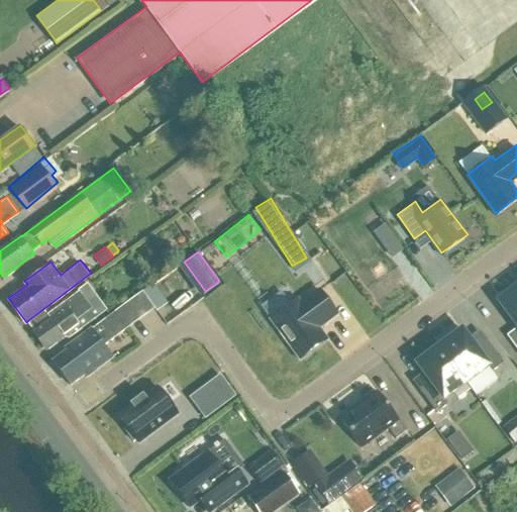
[(64,334),(69,335),(107,307),(88,281),(79,288),(80,288),(47,311),(44,308),(28,320),(34,328),(33,329),(43,343),(47,339),(50,344),(64,334)]
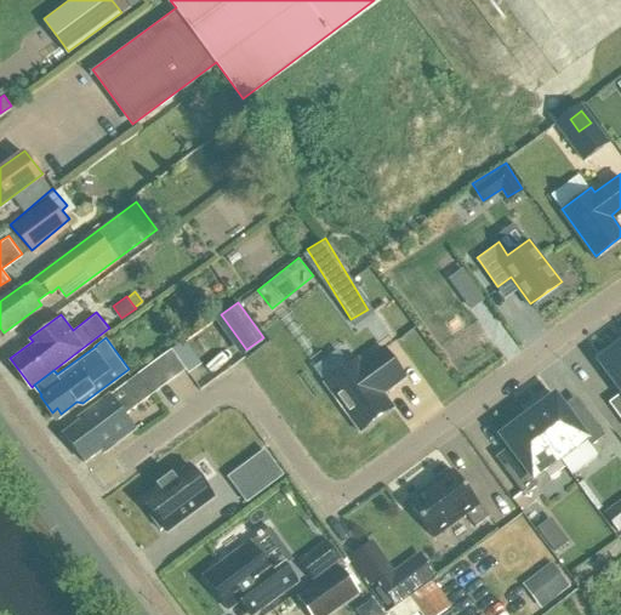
[(385,392),(408,375),(383,343),(362,359),(358,354),(323,381),(360,432),(394,405),(385,392)]
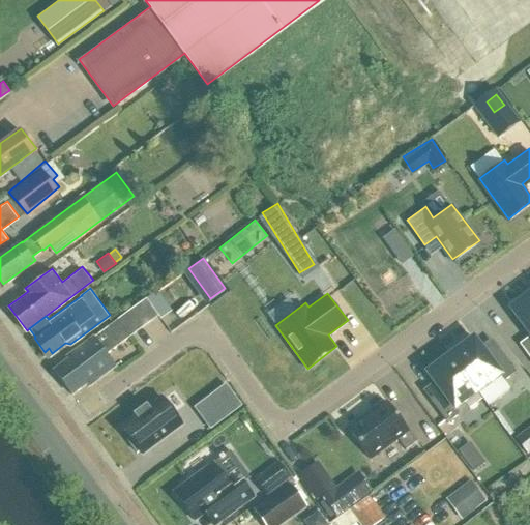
[(529,295),(514,307),(529,327),(529,332),(519,342),(529,355),(529,295)]
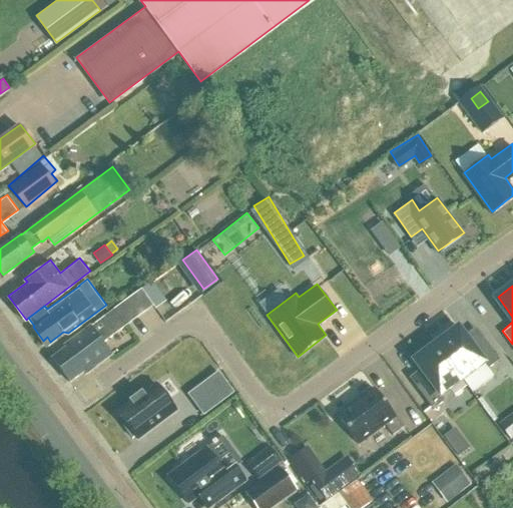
[(66,346),(52,356),(70,380),(85,368),(87,371),(111,352),(103,341),(152,303),(141,288),(65,345),(66,346)]
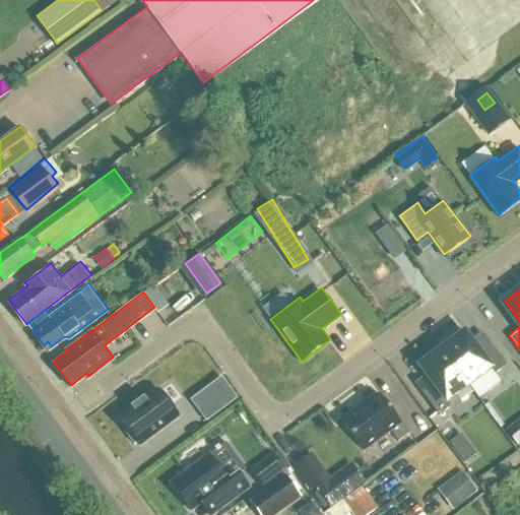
[(466,329),(444,346),(469,382),(492,366),(496,372),(508,363),(491,339),(479,347),(466,329)]
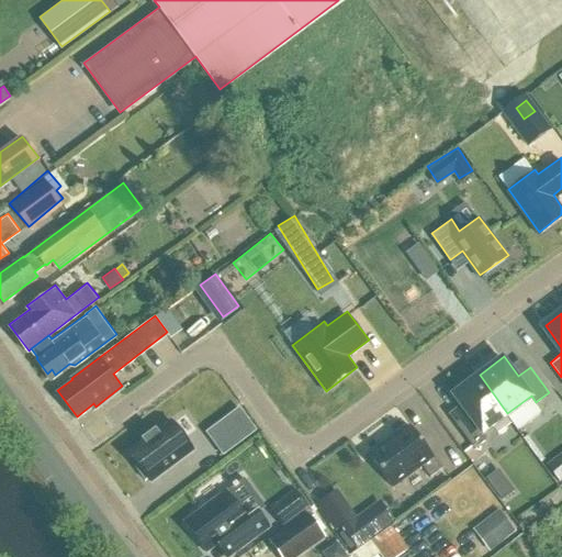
[(507,413),(480,375),(454,393),(469,413),(457,421),(475,446),(487,436),(484,431),(507,413)]
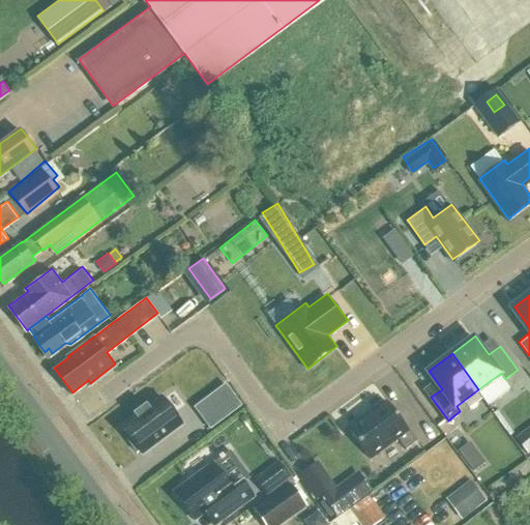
[(210,426),(240,403),(226,382),(195,405),(210,426)]
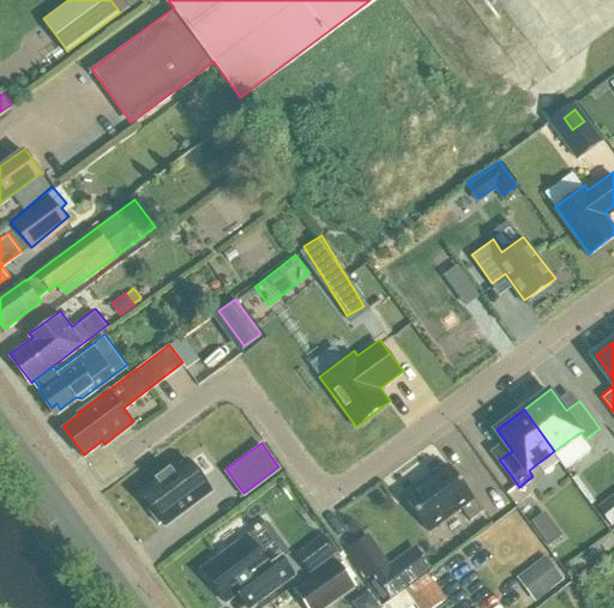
[(211,488),(188,457),(172,469),(170,467),(156,477),(157,480),(142,492),(151,505),(148,507),(158,522),(162,519),(164,523),(211,488)]
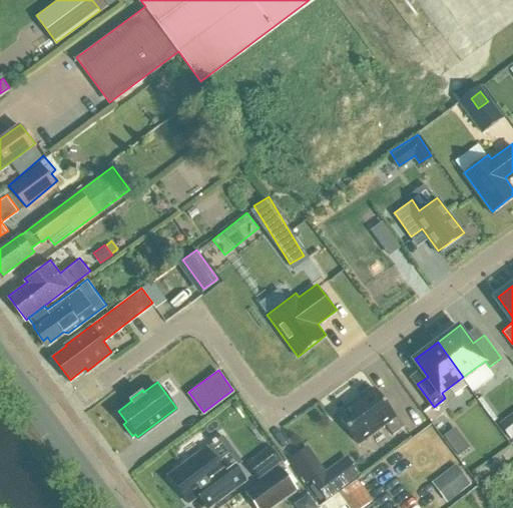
[(376,387),(339,414),(359,441),(386,422),(394,433),(406,424),(397,412),(395,413),(376,387)]
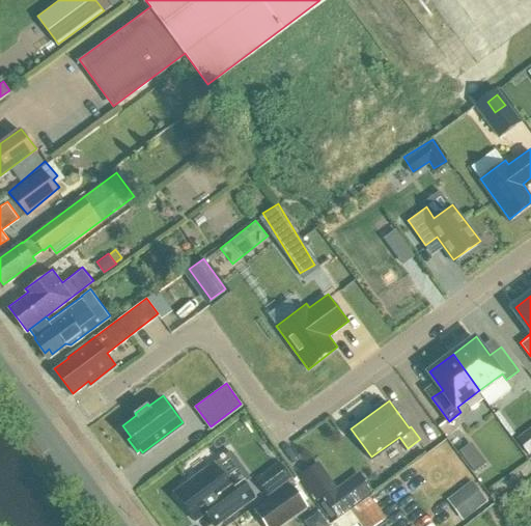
[(530,424),(516,436),(529,453),(530,451),(530,424)]
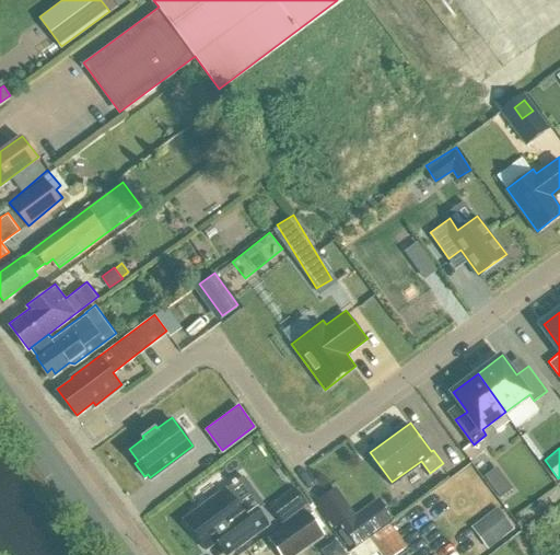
[(497,464),(483,474),(488,480),(501,471),(497,464)]
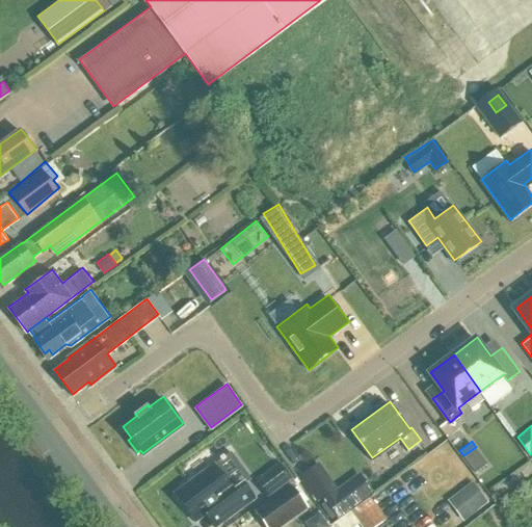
[(475,471),(487,462),(476,447),(463,455),(475,471)]
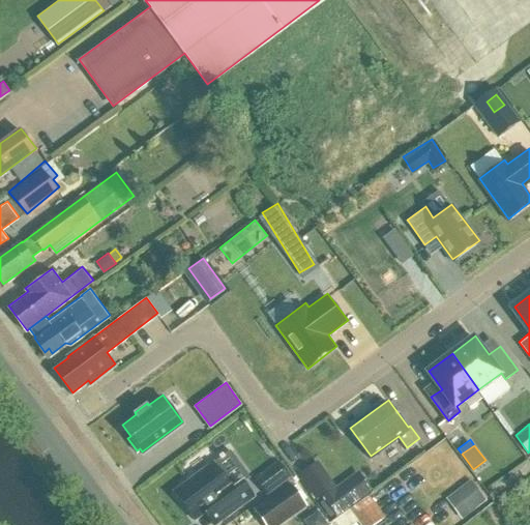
[(174,490),(195,518),(217,501),(228,515),(255,495),(244,480),(234,487),(214,460),(174,490)]
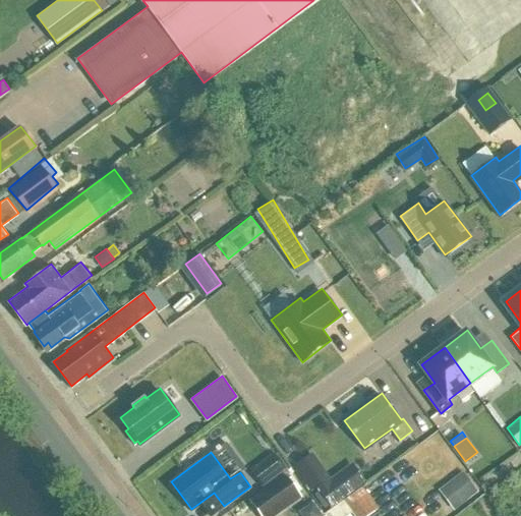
[(461,502),(477,490),(463,469),(446,482),(461,502)]
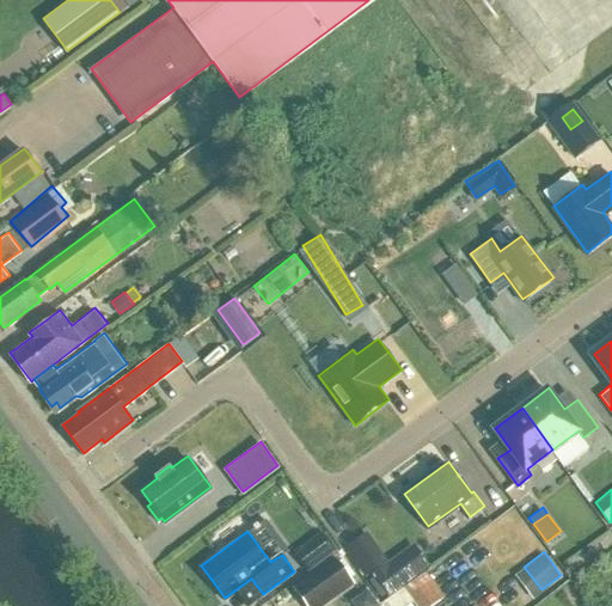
[(323,605),(354,582),(335,555),(303,577),(323,605)]
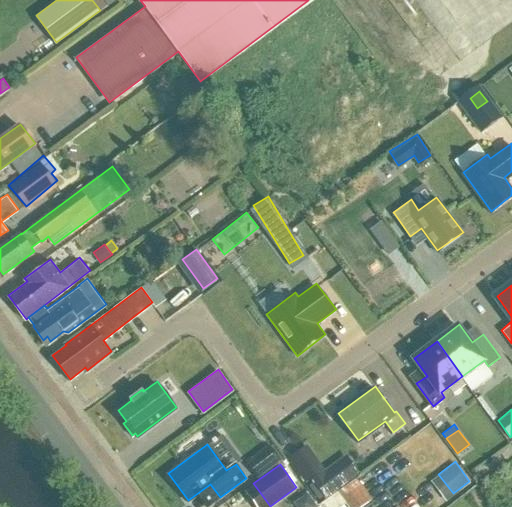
[(314,479),(325,494),(341,482),(331,467),(314,479)]
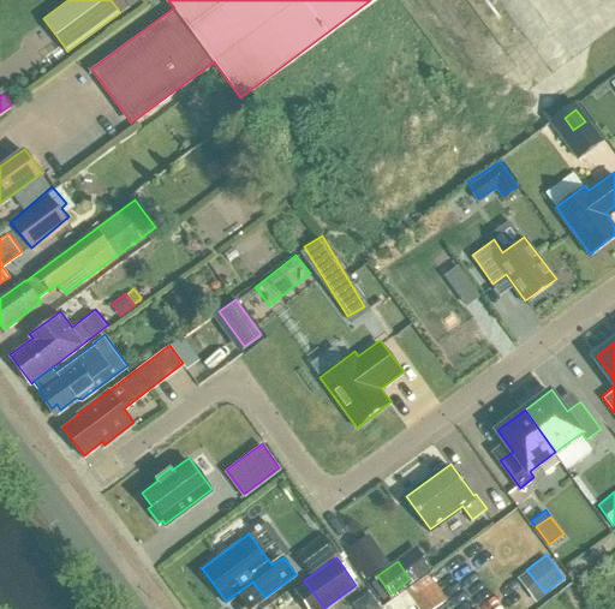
[(402,608),(415,601),(419,608),(427,608),(446,596),(429,572),(383,604),(384,607),(380,608),(402,608)]
